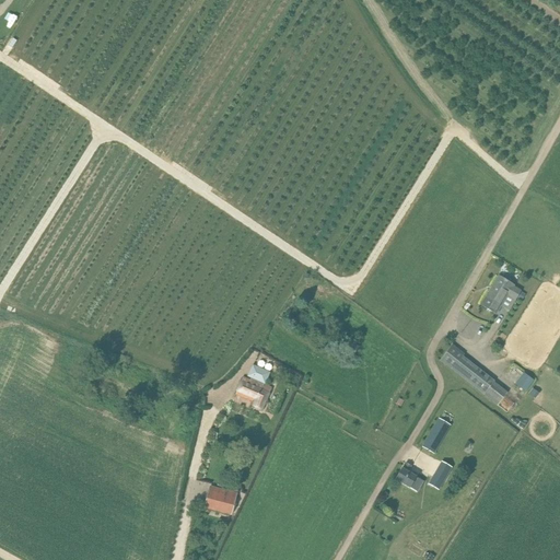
[(513,286),(499,277),(481,305),(496,314),(506,295),(515,301),(521,292),(512,287),(513,286)]
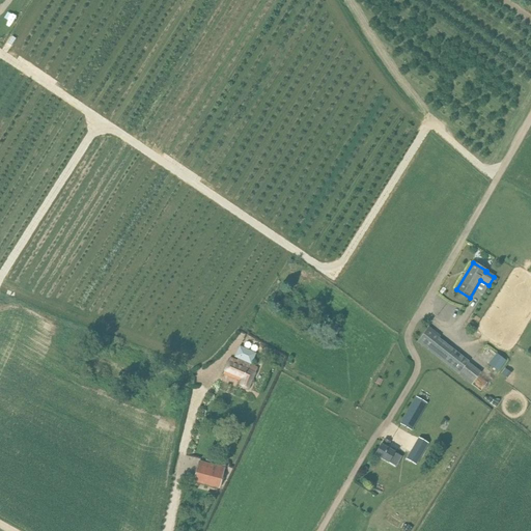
[(441,337),(428,327),(417,342),(472,385),(481,372),(468,363),(469,362),(440,338),(441,337)]
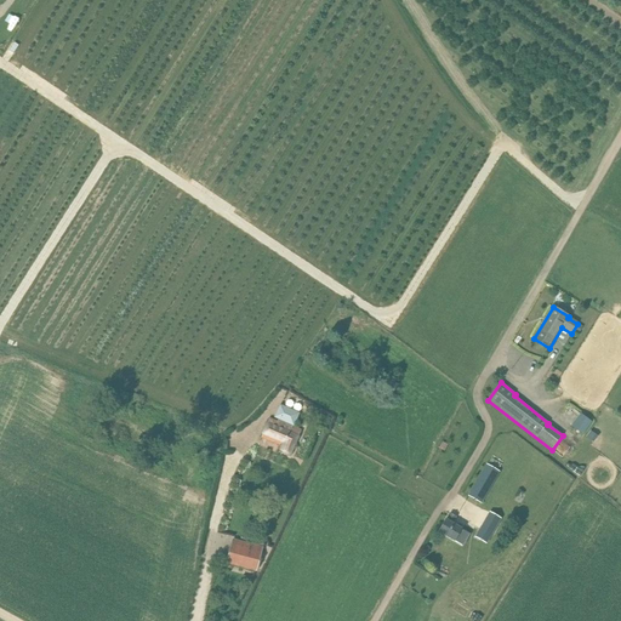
[(300,414),(280,405),(274,417),(294,426),(300,414)]
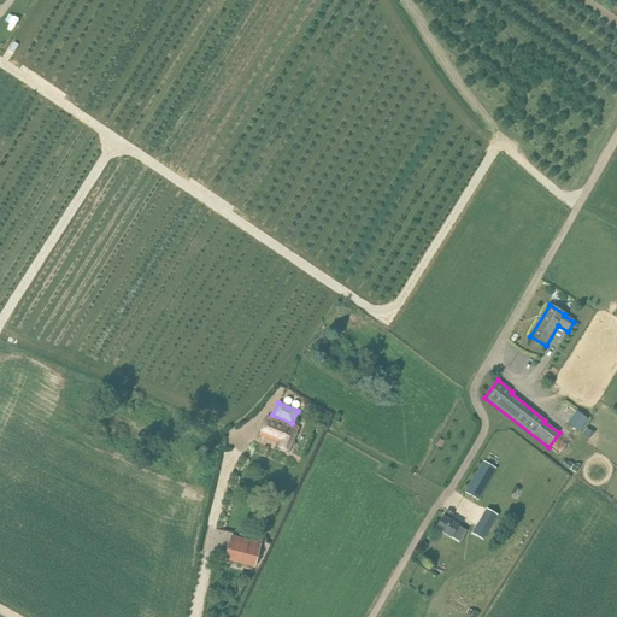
[(577,412),(569,424),(579,432),(587,419),(577,412)]
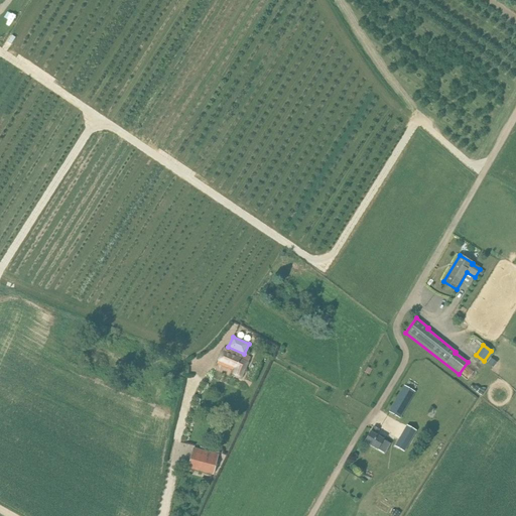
[(241,378),(250,358),(240,354),(239,355),(224,348),(218,363),(232,370),(231,373),(241,378)]
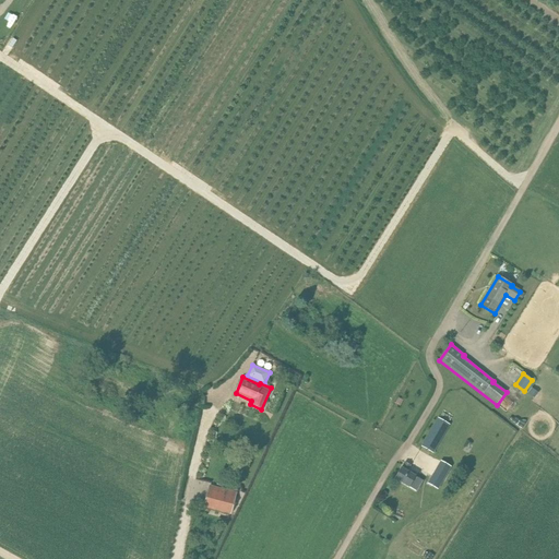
[(438,418),(421,447),(433,453),(449,425),(438,418)]
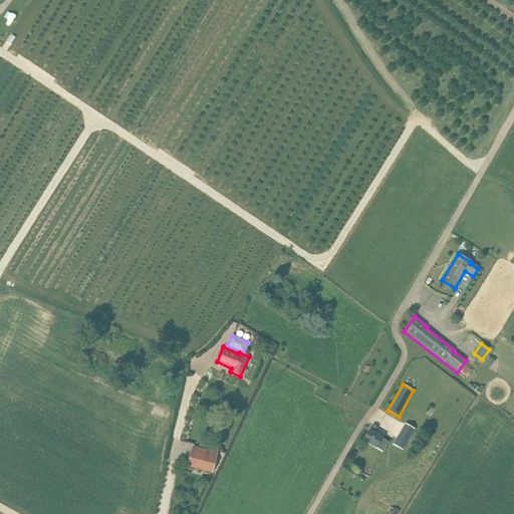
[(368,430),(362,441),(371,446),(376,448),(383,452),(389,443),(381,439),(382,438),(374,434),(377,428),(372,425),(369,431),(368,430)]
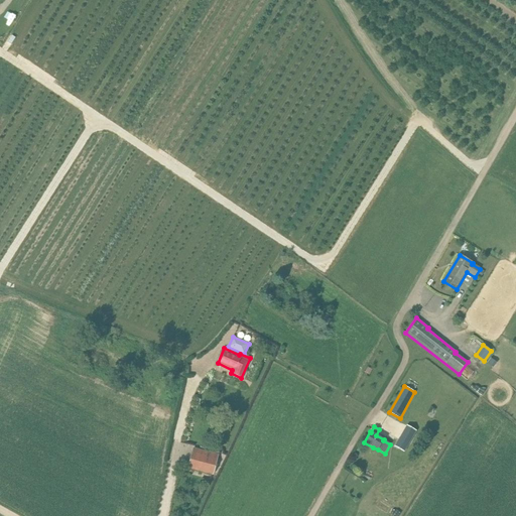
[(410,441),(401,436),(395,446),(397,447),(400,442),(407,446),(410,441)]
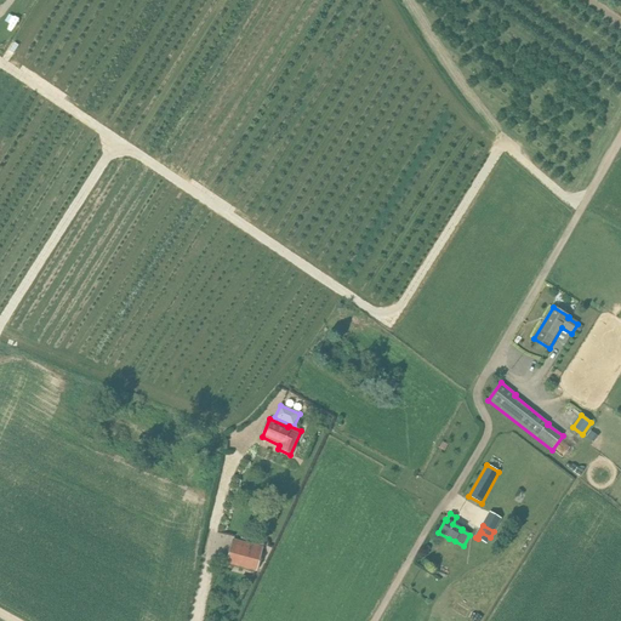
[(232,545),(227,563),(256,571),(261,553),(232,545)]
